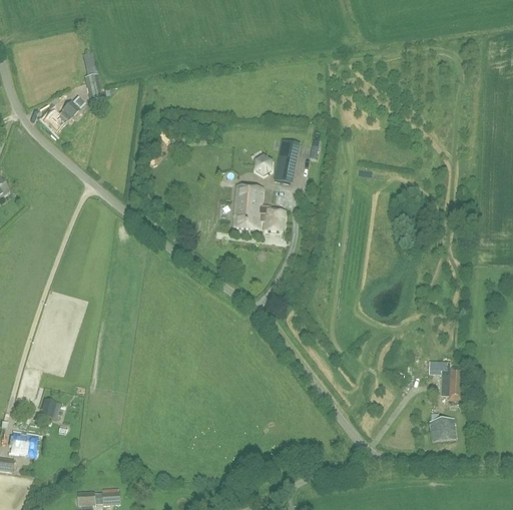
[(84,46),(92,45),(91,30),(82,31),(84,46)]
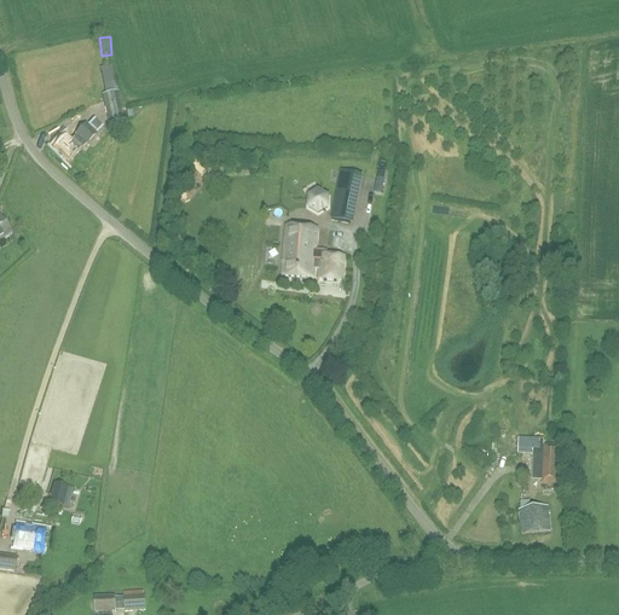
[(113,67),(100,69),(105,90),(117,87),(113,67)]
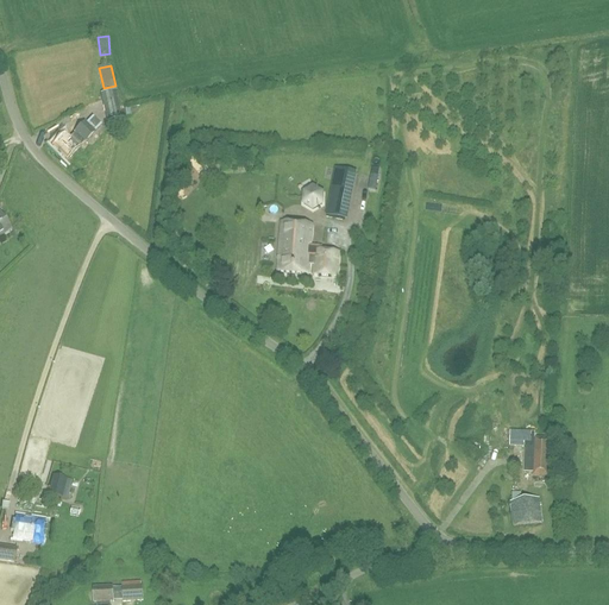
[(104,88),(100,89),(107,118),(121,114),(115,86),(104,88)]
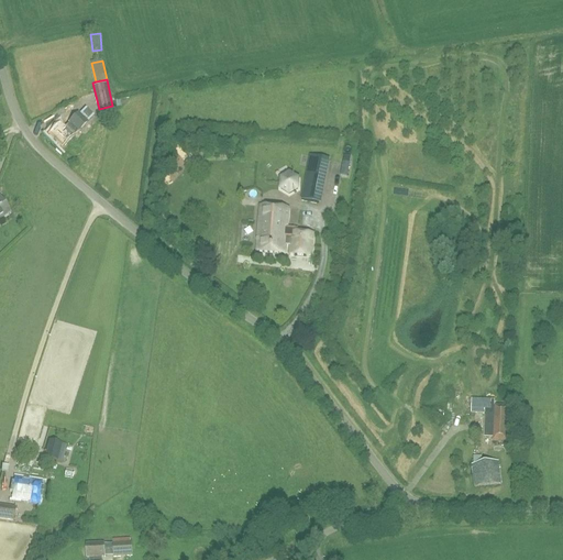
[(59,119),(47,131),(62,145),(74,132),(73,132),(74,131),(77,128),(77,127),(78,128),(87,119),(90,121),(96,114),(94,112),(86,105),(80,112),(77,109),(68,119),(69,119),(65,123),(59,119)]
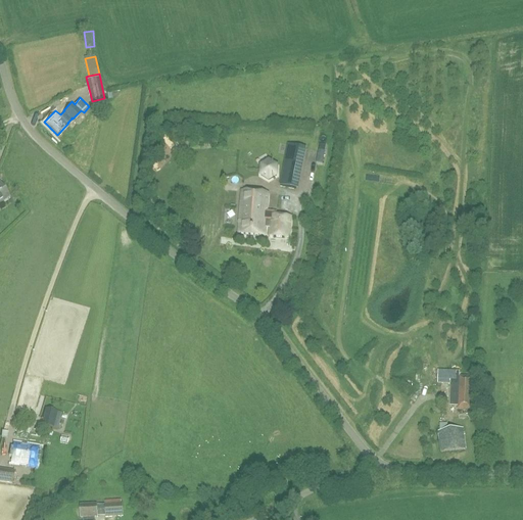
[(322,160),(325,142),(319,141),(316,159),(322,160)]
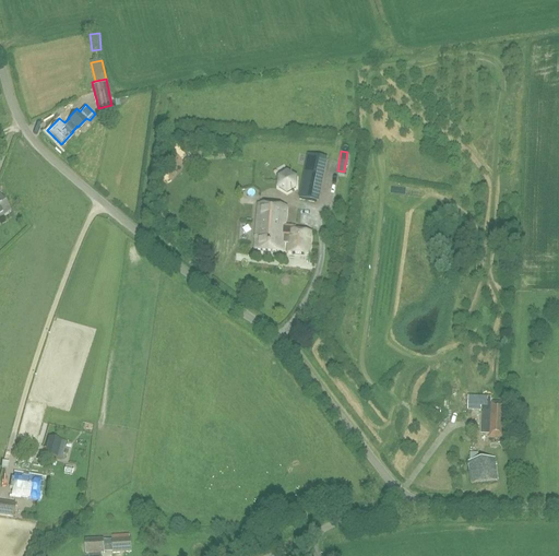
[(307,152),(299,194),(316,199),(325,156),(307,152)]
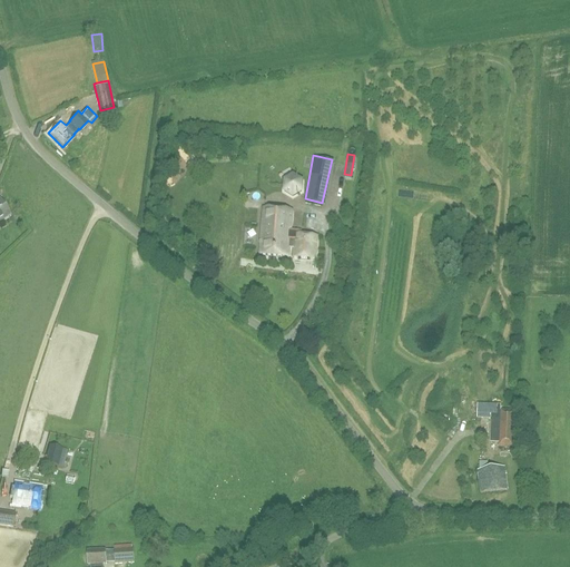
[(283,188),(292,194),(301,188),(302,178),(293,173),(283,178),(283,188)]
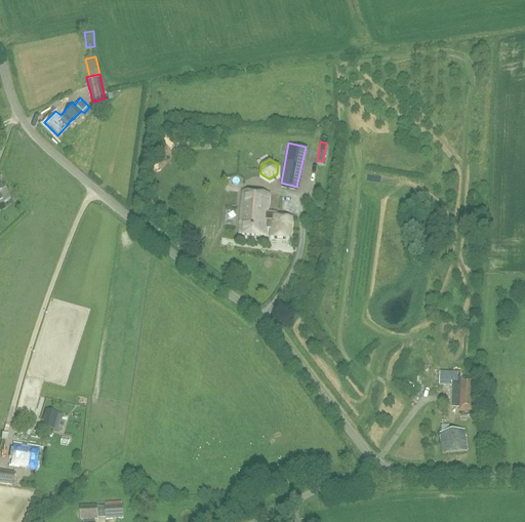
[(233,178),(249,175),(248,167),(232,170),(233,178)]
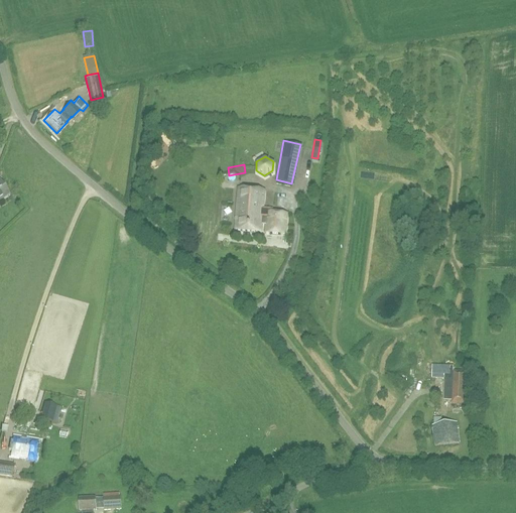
[(0,177),(0,197),(9,191),(0,177)]
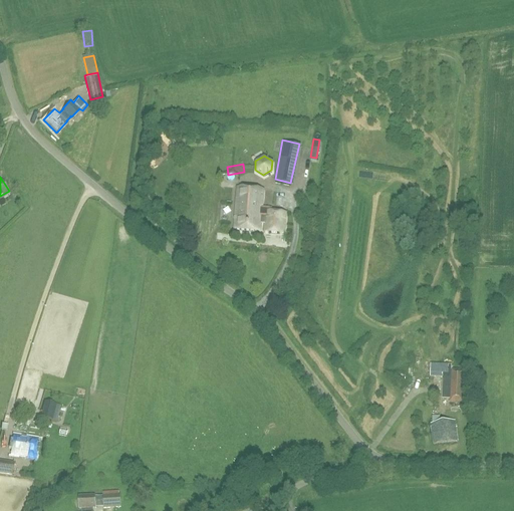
[(237,186),(234,227),(260,229),(261,210),(265,210),(264,229),(284,231),(286,210),(271,209),(271,205),(262,204),(263,187),(237,186)]
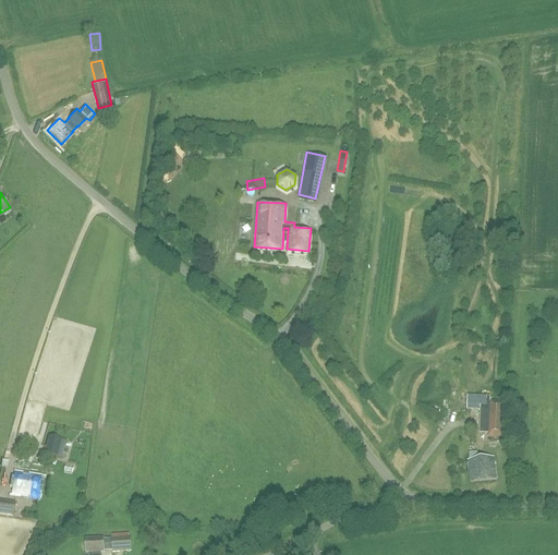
[(437,398),(435,403),(447,409),(449,403),(437,398)]
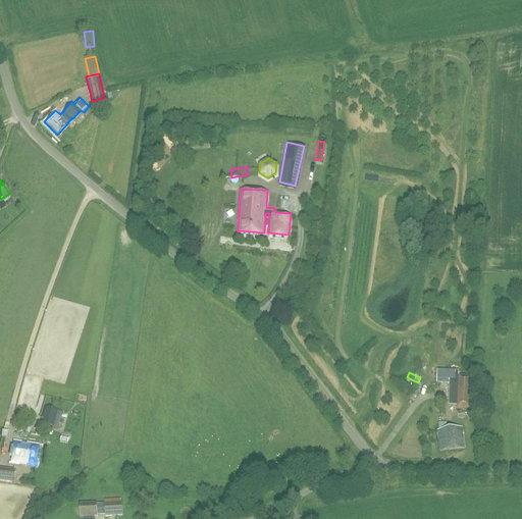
[(459,374),(458,405),(469,406),(471,375),(459,374)]
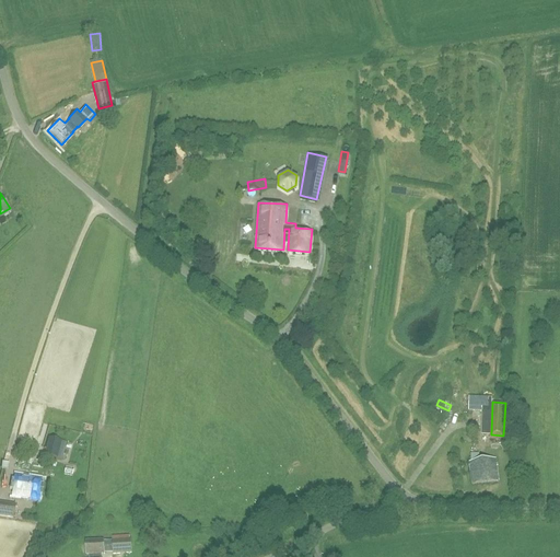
[(427,408),(422,415),(435,426),(441,419),(427,408)]
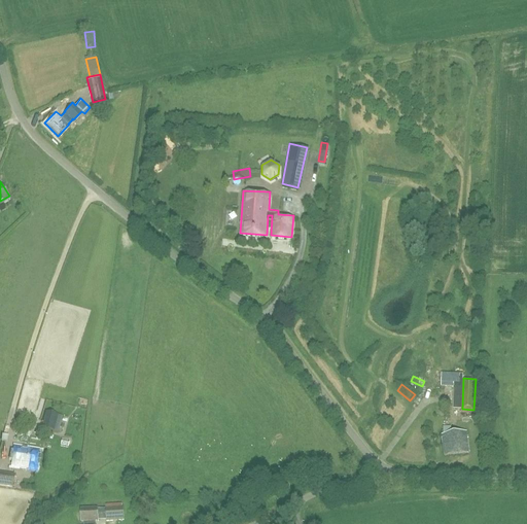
[(434,386),(434,397),(447,396),(447,386),(434,386)]
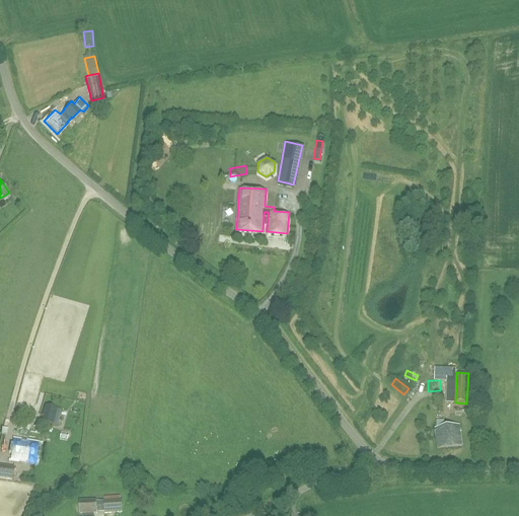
[(45,402),(41,419),(57,424),(62,408),(45,402)]
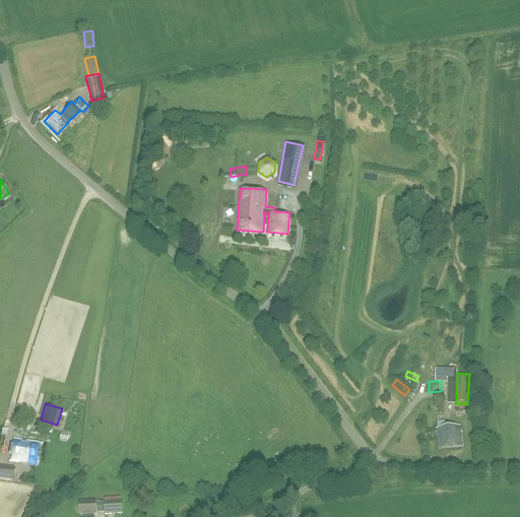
[(459,423),(436,426),(439,447),(462,444),(459,423)]
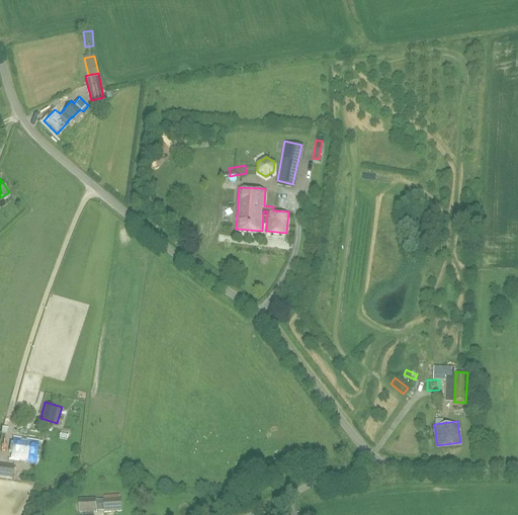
[(37,440),(14,436),(10,455),(34,459),(37,440)]
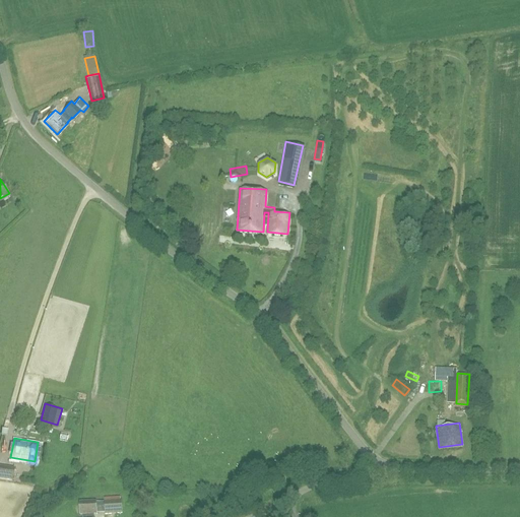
[(0,475),(12,478),(14,465),(0,462),(0,475)]
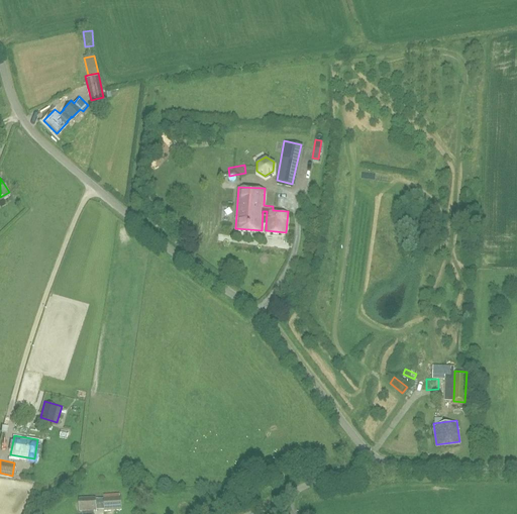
[(120,494),(103,495),(103,497),(100,498),(100,508),(104,507),(104,509),(121,508),(120,494)]
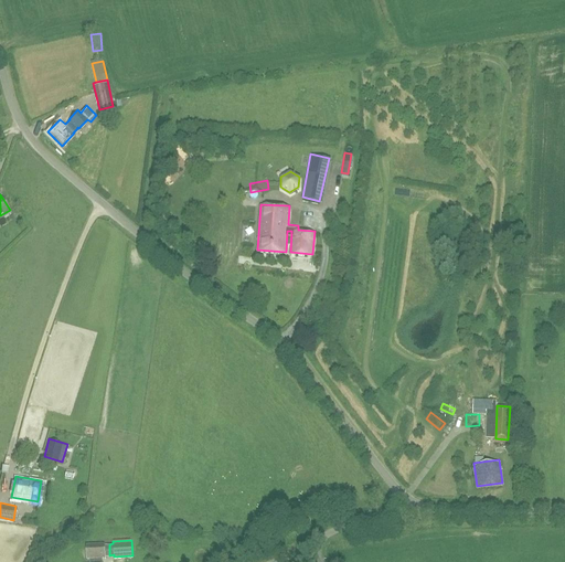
[(89,558),(89,561),(103,561),(103,557),(106,557),(105,541),(86,542),(86,558),(89,558)]
